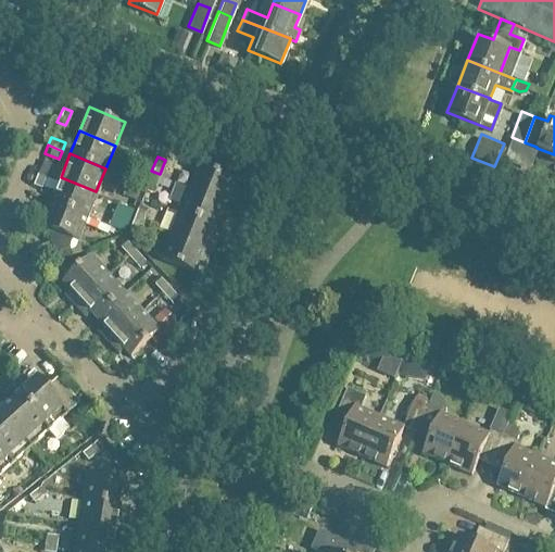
[(229,185),(234,176),(198,161),(188,185),(229,202),(236,188),(229,185)]
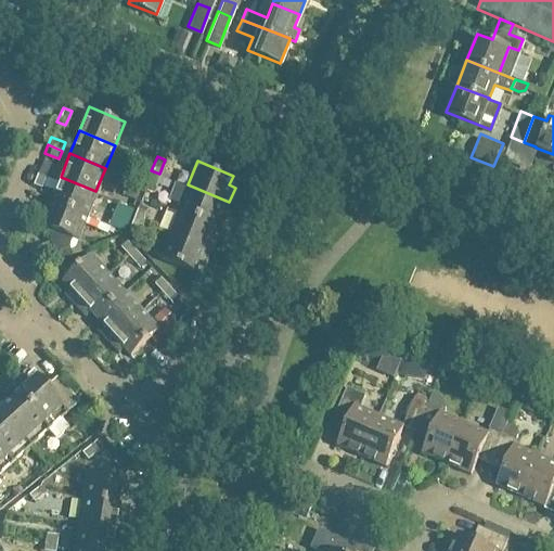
[(41,186),(47,170),(38,167),(33,182),(41,186)]
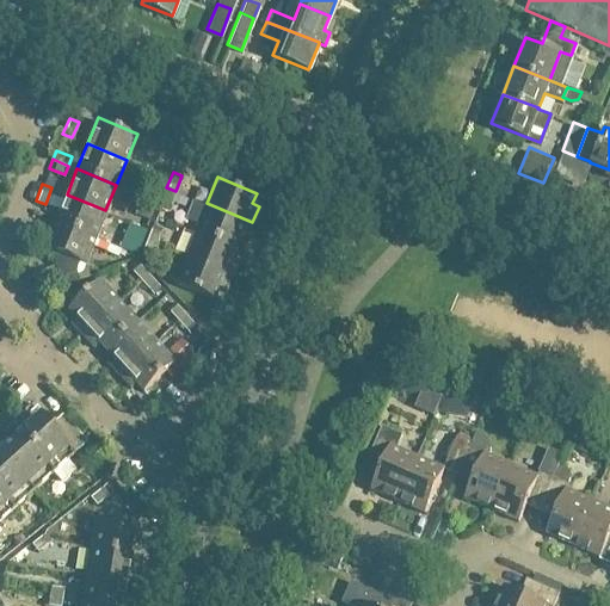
[(170,206),(176,191),(166,187),(160,203),(170,206)]
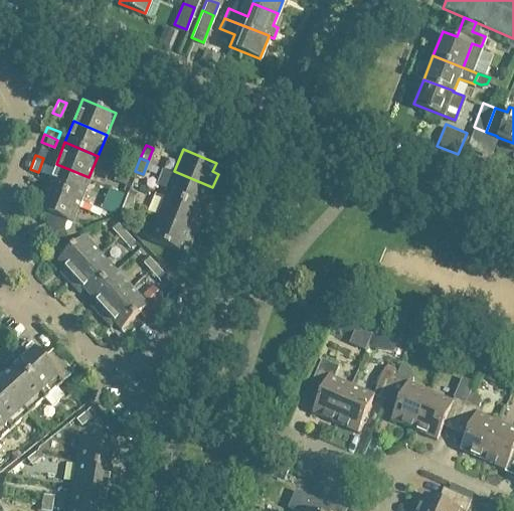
[(118,163),(112,176),(124,181),(130,167),(118,163)]
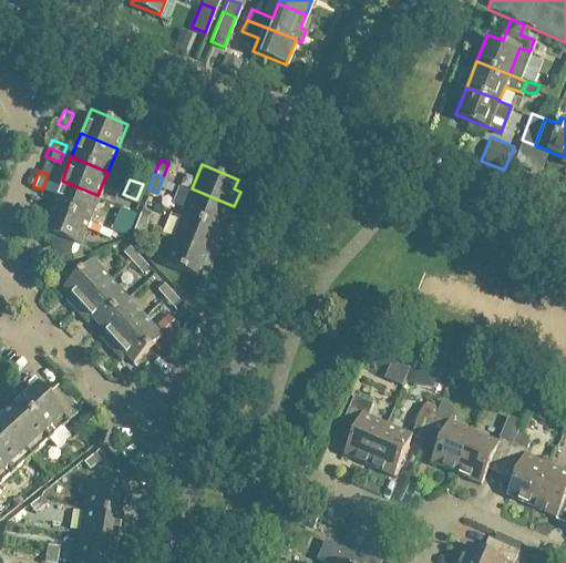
[(89,218),(98,195),(62,181),(52,204),(89,218)]
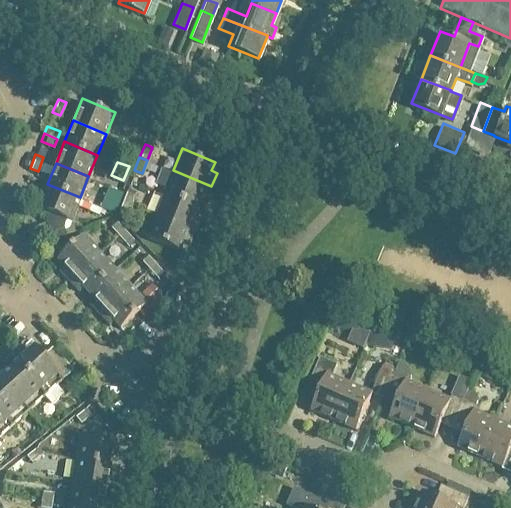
[(206,199),(211,186),(173,170),(164,192),(197,205),(200,197),(206,199)]
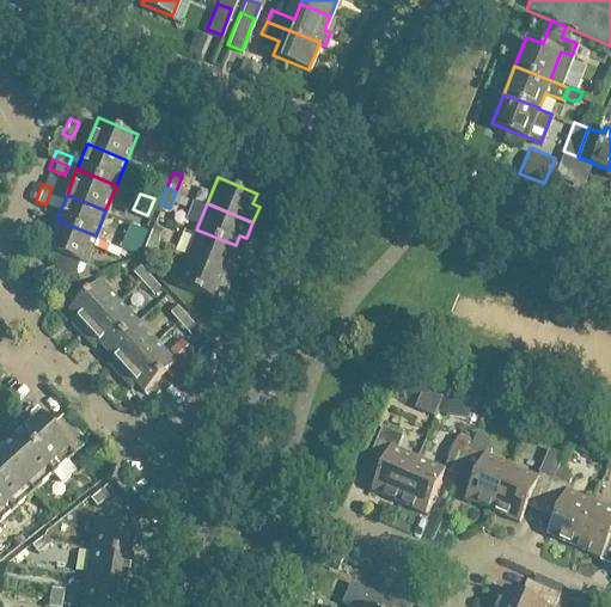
[(92,244),(96,235),(56,220),(46,246),(57,251),(53,261),(63,284),(79,277),(75,269),(79,259),(85,262),(92,244)]
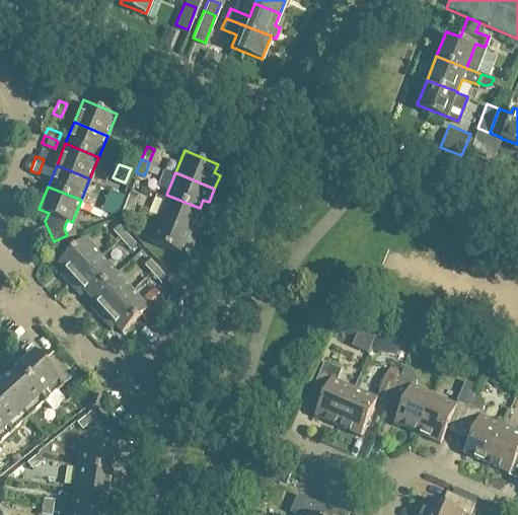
[(100,207),(115,213),(124,193),(108,187),(100,207)]
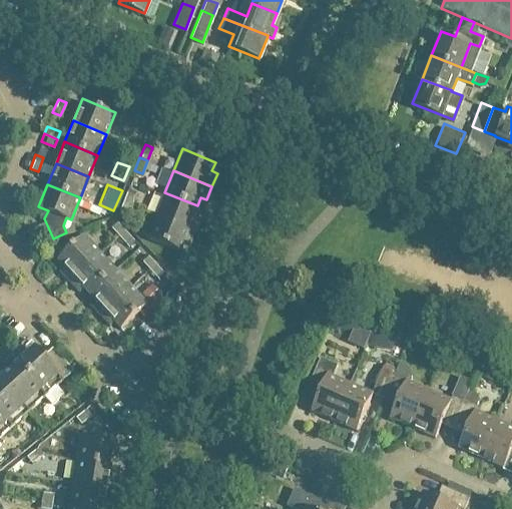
[(130,202),(135,189),(128,186),(122,199),(130,202)]
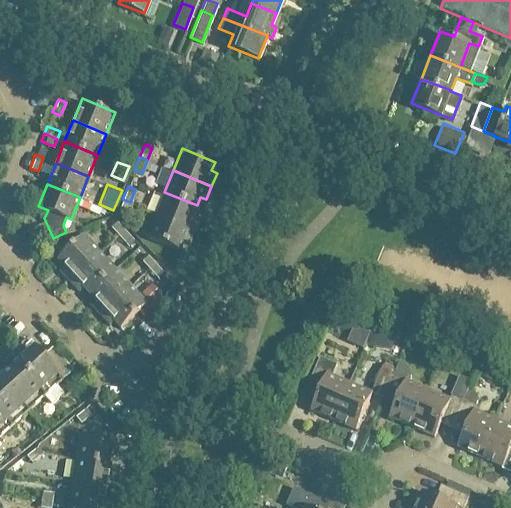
[(194,213),(197,205),(164,192),(155,213),(194,229),(199,215),(194,213)]
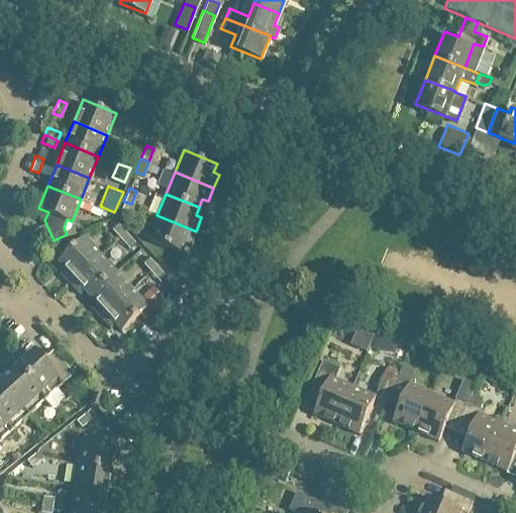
[(81,199),(78,206),(97,213),(100,207),(81,199)]
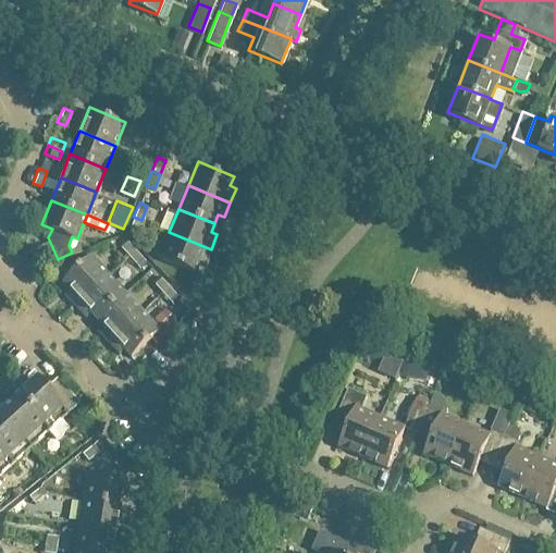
[(136,234),(141,220),(133,217),(127,231),(136,234)]
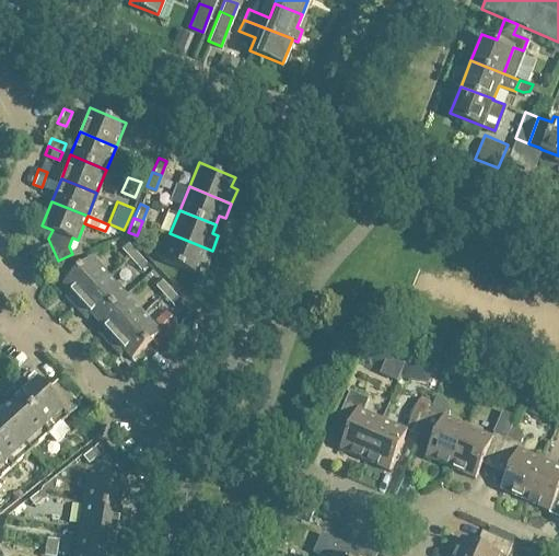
[(206,265),(212,251),(170,233),(160,257),(196,271),(200,263),(206,265)]
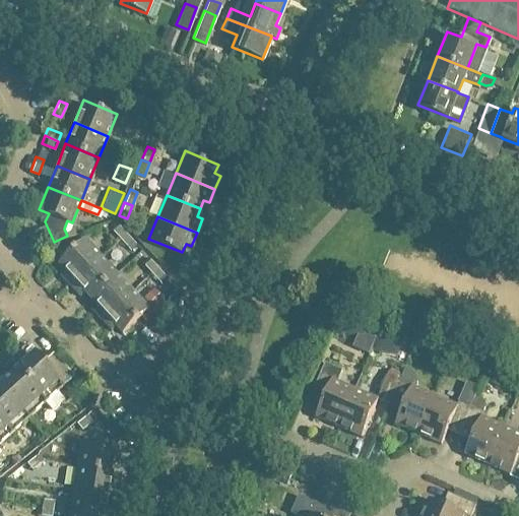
[(119,222),(112,229),(120,237),(126,231),(119,222)]
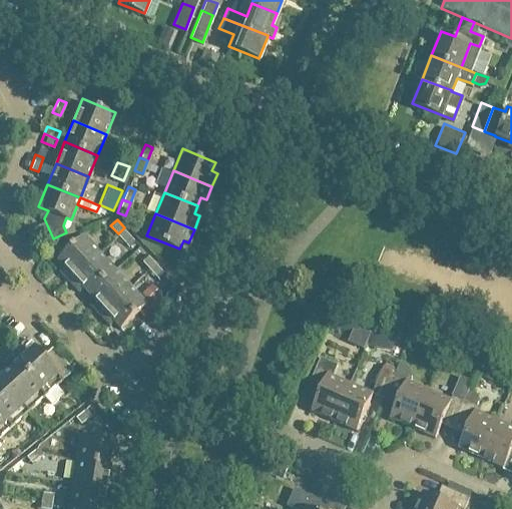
[(133,238),(124,227),(118,233),(127,243),(133,238)]
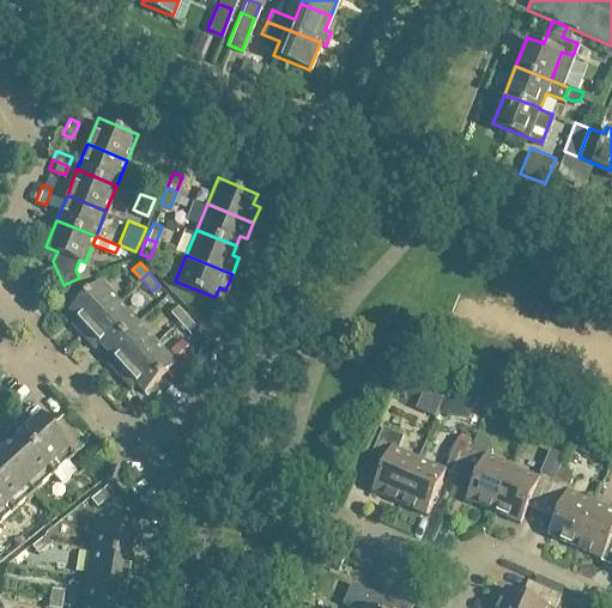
[(82,333),(117,299),(100,278),(67,306),(76,315),(70,320),(82,333)]
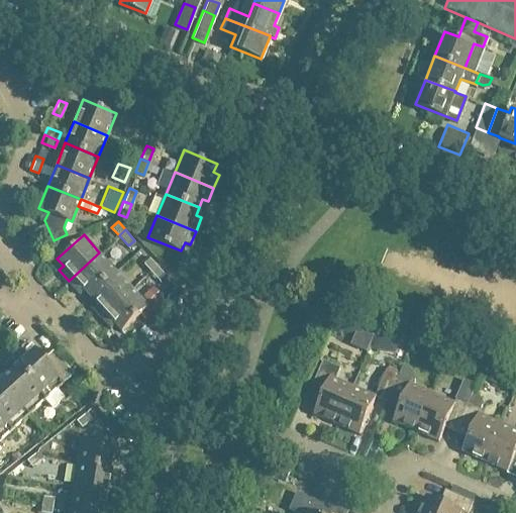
[(89,294),(115,270),(99,252),(69,281),(79,292),(83,288),(89,294)]
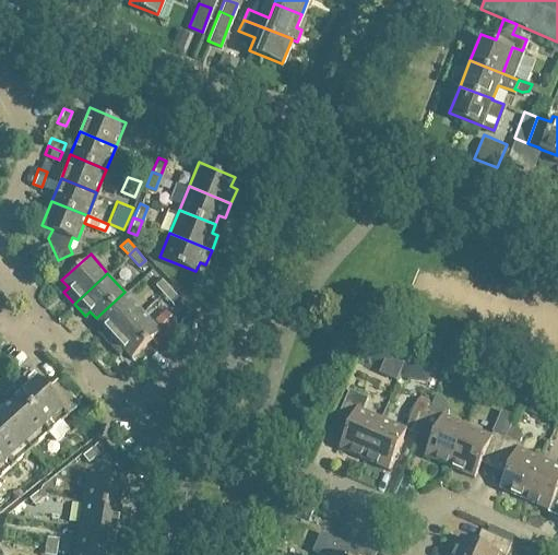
[(168,285),(158,273),(152,280),(162,291),(168,285)]
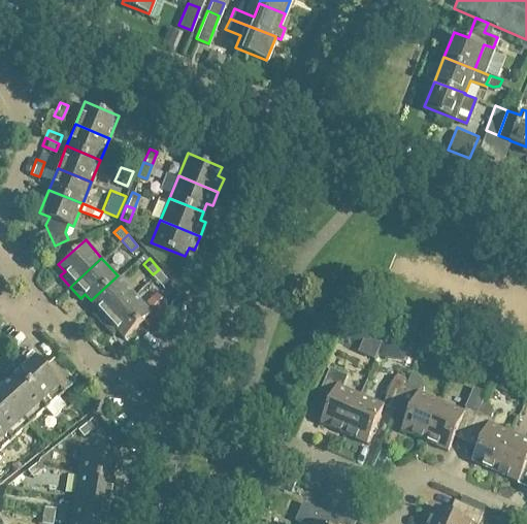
[(169,280),(159,269),(153,274),(163,286),(169,280)]
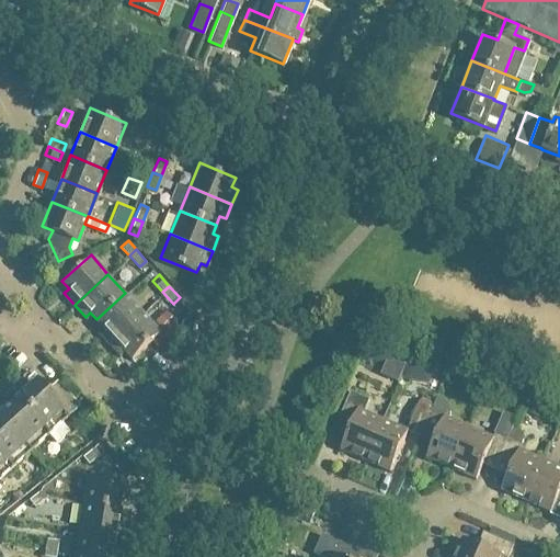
[(109,342),(141,311),(125,293),(96,319),(103,326),(98,330),(109,342)]
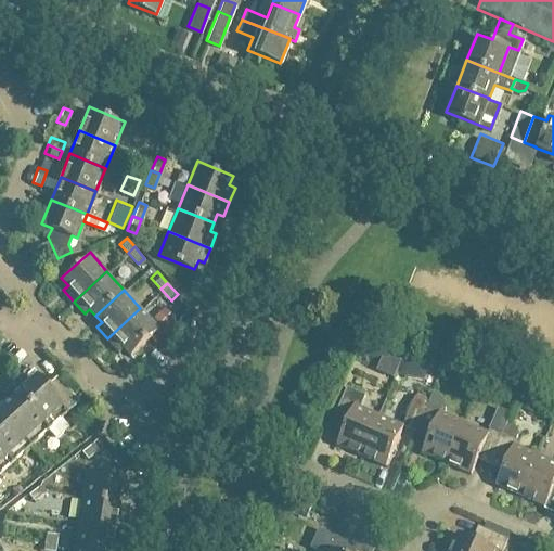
[(160,328),(152,336),(155,341),(169,329),(175,315),(171,311),(170,312),(165,305),(158,310),(164,318),(157,323),(160,328)]
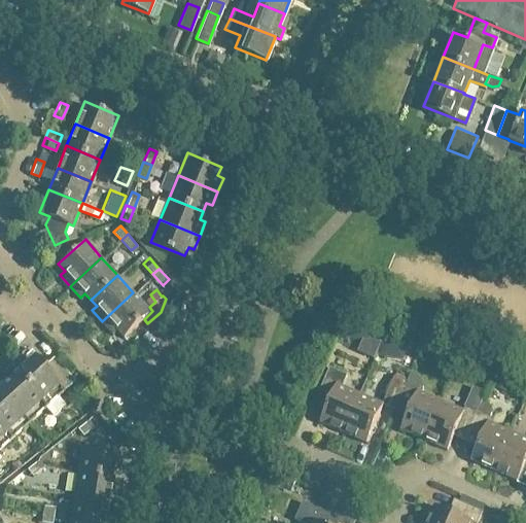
[(123,335),(149,310),(133,292),(102,321),(112,332),(116,327),(123,335)]
